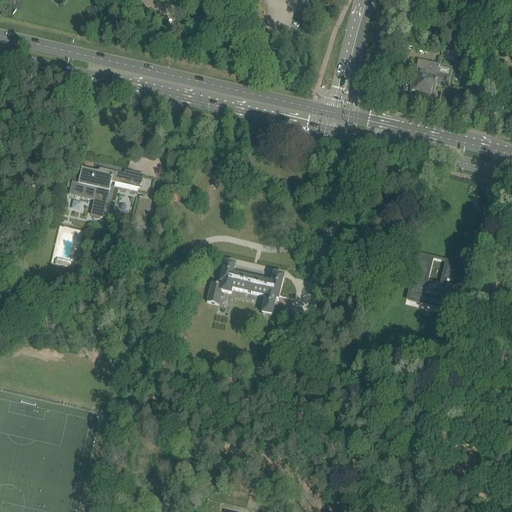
[(436,84),(447,87),(452,69),(419,61),(417,68),(421,74),(420,79),(415,78),(412,91),(430,95),(431,92),(434,92),(436,84)]
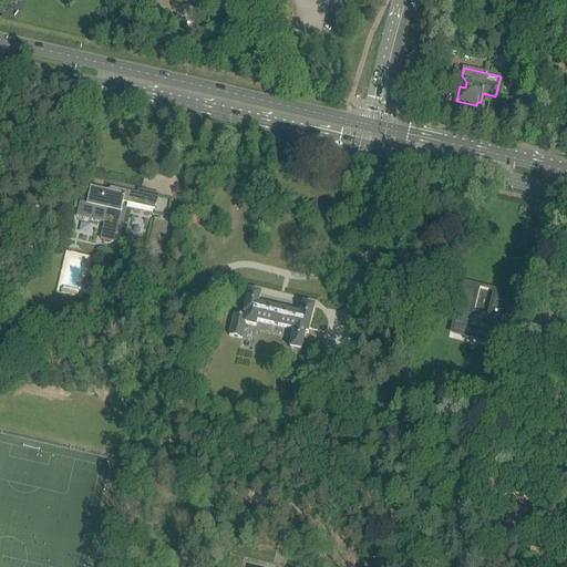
[(111,192),(91,187),(88,205),(80,204),(78,217),(104,223),(100,240),(102,240),(102,243),(103,244),(104,245),(105,245),(106,246),(107,246),(109,246),(110,246),(111,246),(112,245),(113,243),(114,244),(123,203),(136,206),(137,205),(143,206),(146,193),(140,192),(138,195),(116,189),(112,189),(111,192)]
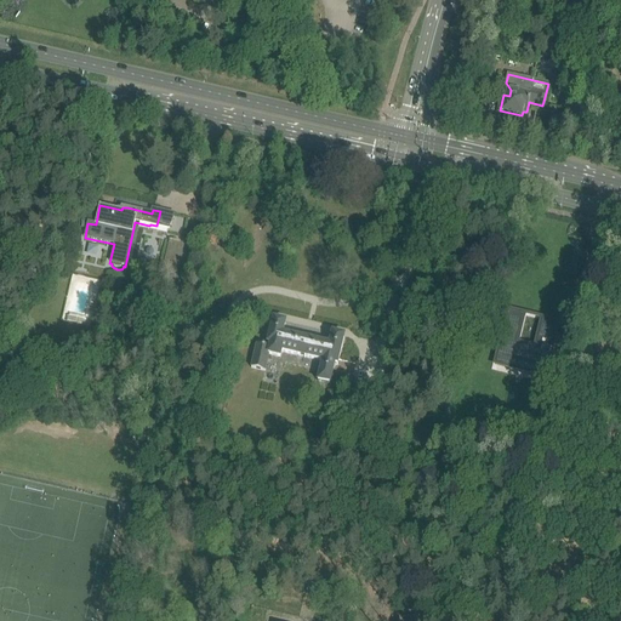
[(160,211),(157,226),(169,228),(169,229),(175,215),(160,211)]
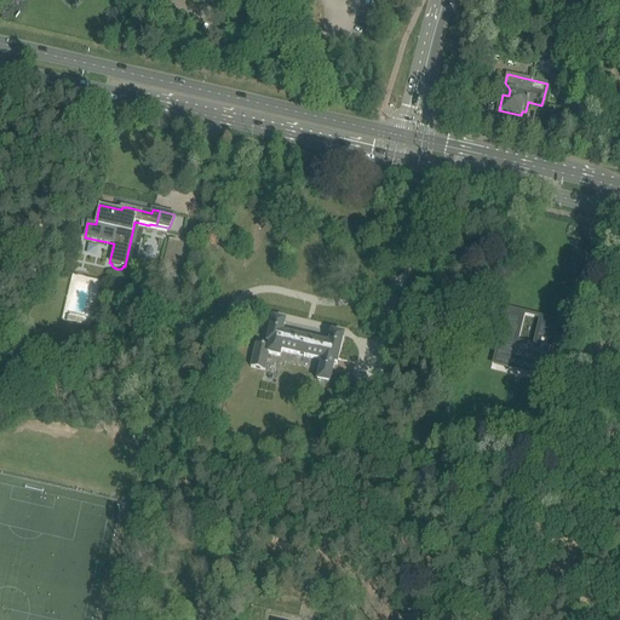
[(218,234),(210,231),(207,245),(216,246),(218,234)]
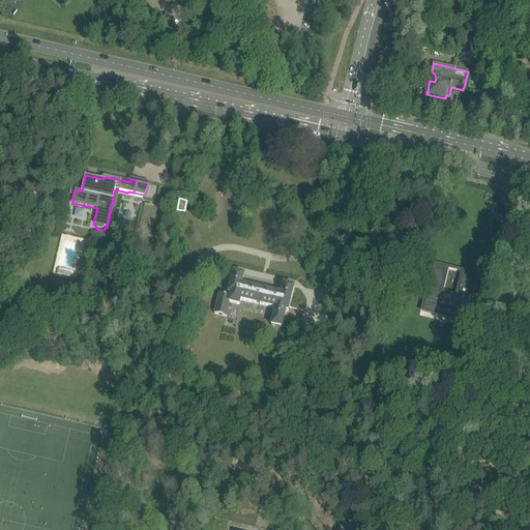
[(145,205),(139,231),(152,234),(158,208),(145,205)]
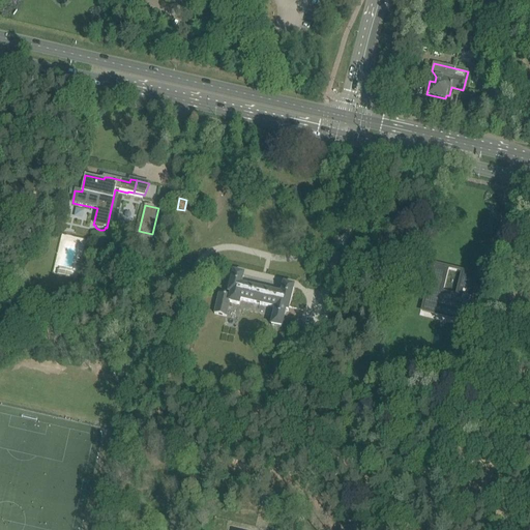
[(90,210),(77,207),(75,217),(88,219),(90,210)]
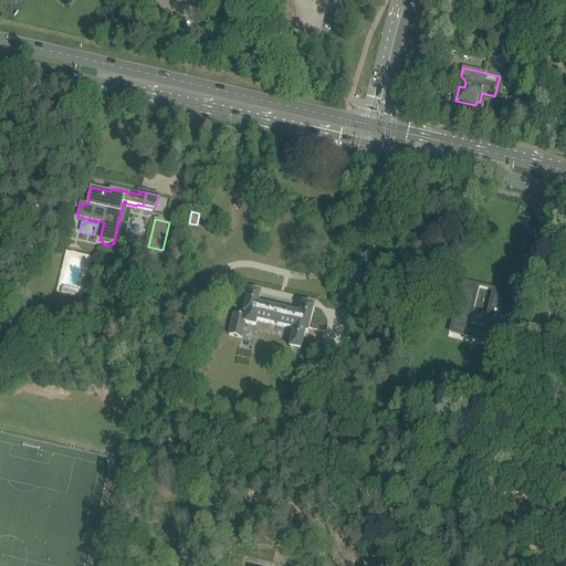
[(453,318),(450,331),(468,335),(469,335),(470,335),(471,335),(472,334),(472,335),(478,332),(480,331),(481,331),(482,331),(483,332),(485,337),(485,338),(486,339),(488,339),(498,342),(501,331),(502,331),(502,328),(504,315),(504,314),(504,313),(503,313),(503,312),(502,311),(504,304),(505,303),(506,303),(507,303),(507,302),(510,295),(511,293),(493,289),(492,291),(493,291),(486,315),(472,312),(479,287),(480,285),(462,281),(461,283),(462,283),(458,302),(457,303),(458,303),(458,304),(459,304),(459,305),(459,306),(458,311),(458,312),(457,312),(457,313),(456,313),(454,313),(454,314),(453,316),(452,318),(453,318)]
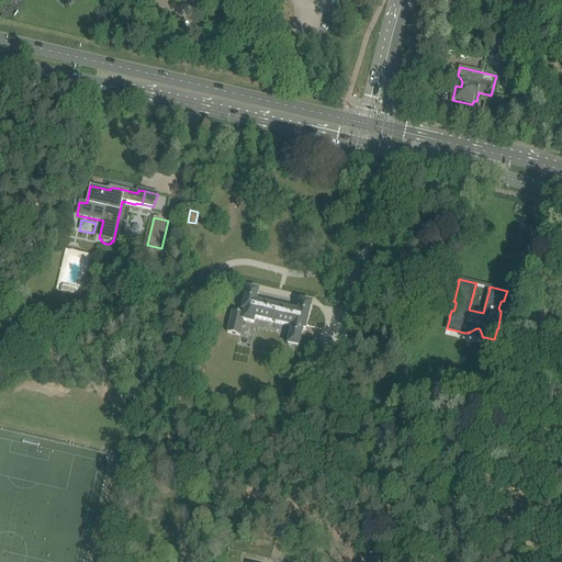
[(299,348),(303,329),(305,330),(312,304),(301,302),(299,312),(256,302),(258,292),(247,289),(243,312),(245,312),(244,315),(232,312),(227,333),(239,336),(244,321),(254,324),(255,318),(292,327),(288,346),(299,348)]
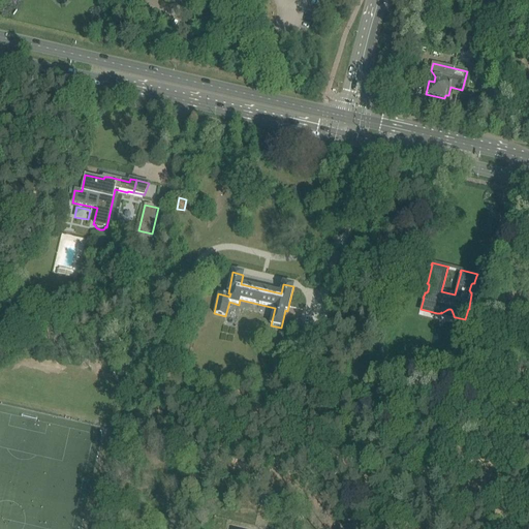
[(503,292),(501,300),(512,303),(515,296),(503,292)]
